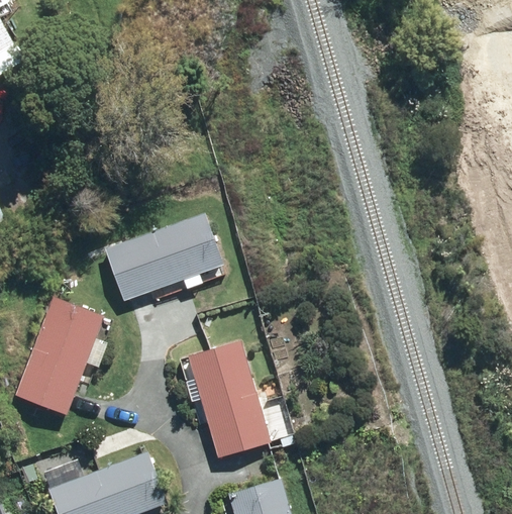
[(0,77),(2,76),(0,72),(0,55),(18,45),(0,11),(0,77)]
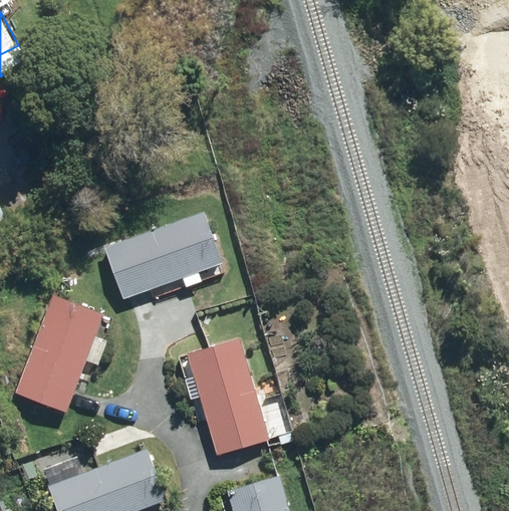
[(197,272),(222,263),(204,214),(105,249),(123,299),(182,278),(186,287),(200,282),(197,272)]
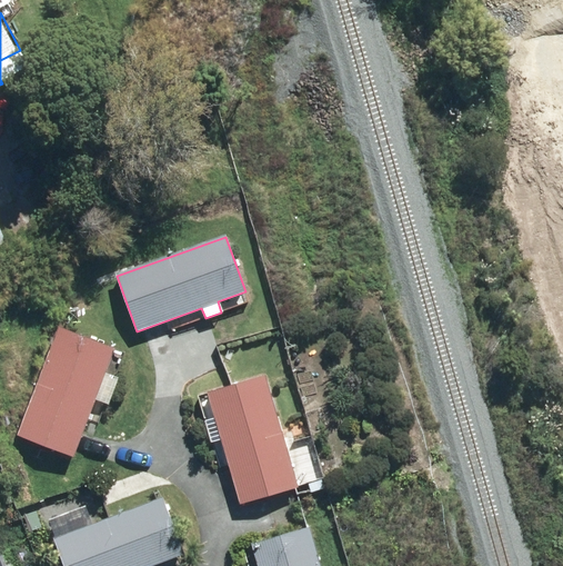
[(59,327),(16,436),(71,458),(113,348),(59,327)]
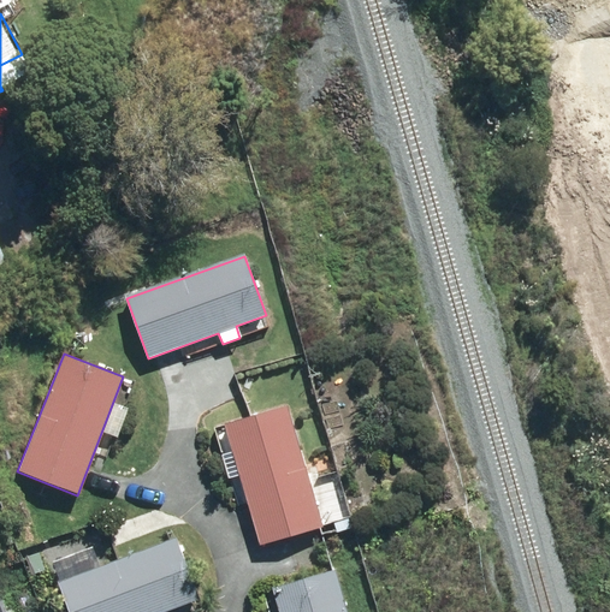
[(286,408),(225,425),(260,545),(320,528),(286,408)]
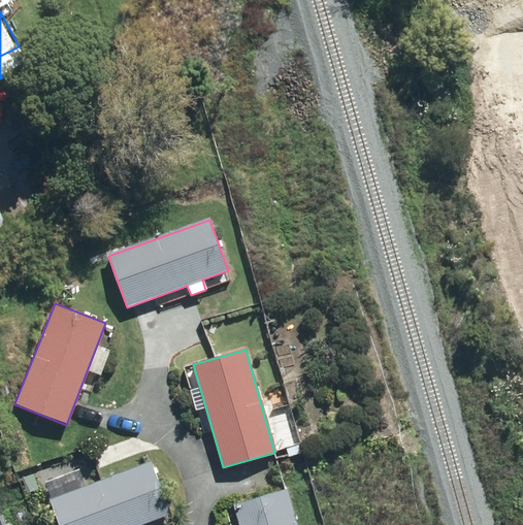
[(150,462),(50,499),(59,524),(141,524),(169,515),(150,462)]
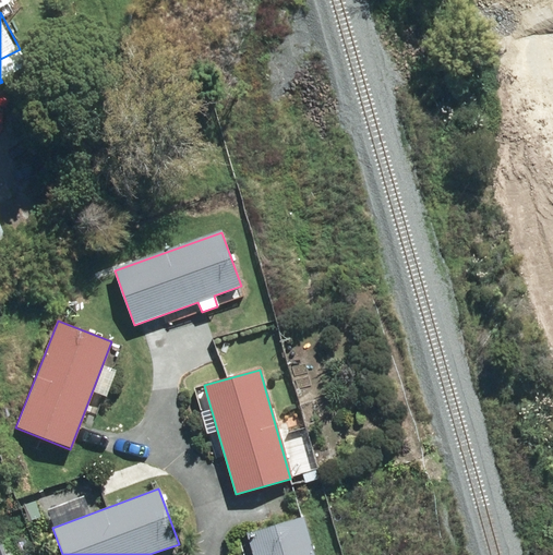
[(21,505),(26,520),(37,517),(32,501),(21,505)]
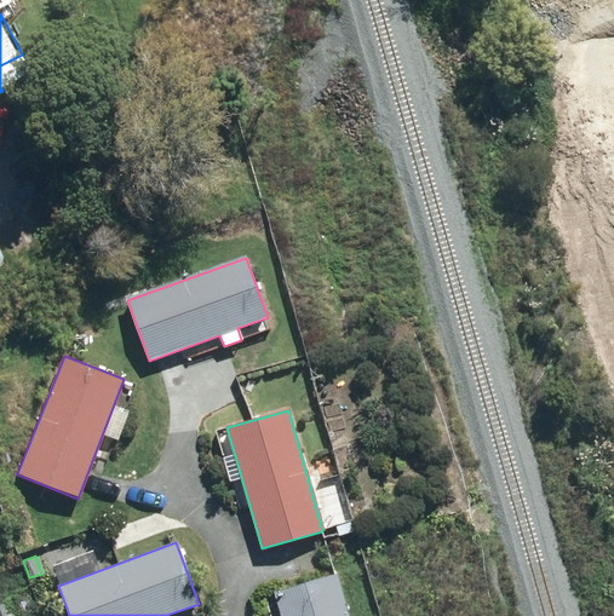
[(360,558),(345,563),(349,574),(363,569),(360,558)]
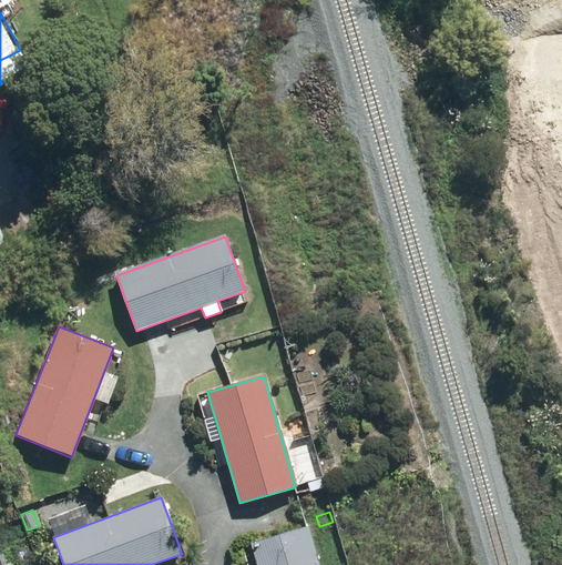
[(318,564),(307,526),(252,543),(257,564),(318,564)]
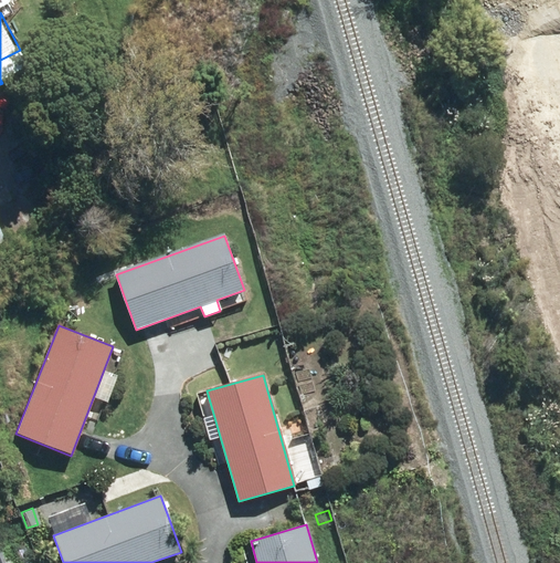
All buildings are outlined.
